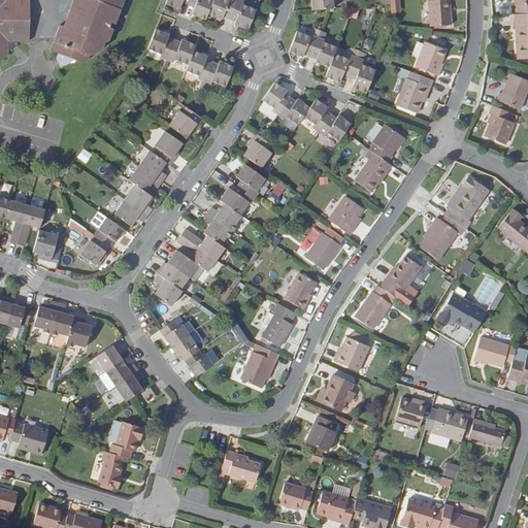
[(0,0),(0,58),(5,58),(9,55),(9,52),(13,52),(20,46),(20,41),(30,42),(30,0),(0,0)]
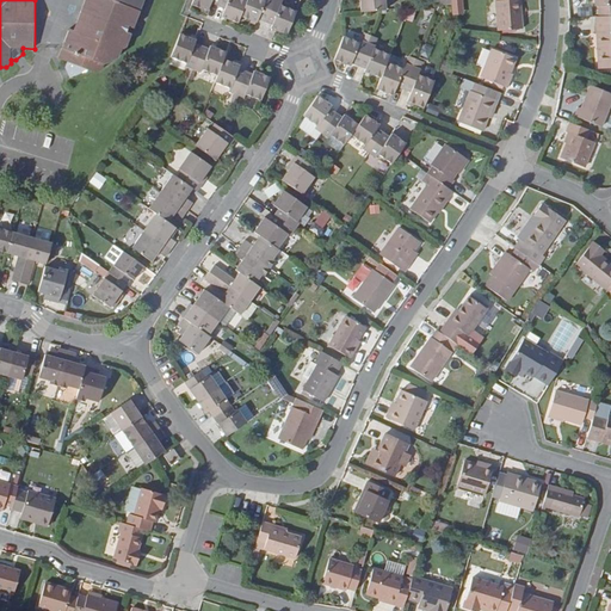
[(85,0),(73,31),(69,30),(57,59),(67,62),(65,67),(69,78),(82,73),(94,75),(103,72),(105,66),(118,60),(121,50),(125,47),(144,0),(85,0)]
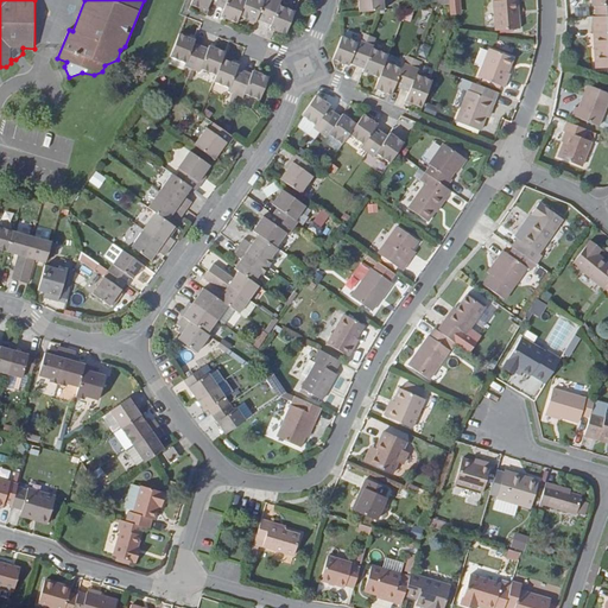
[(219,6),(220,0),(192,0),(191,5),(208,12),(211,4),(219,6)]
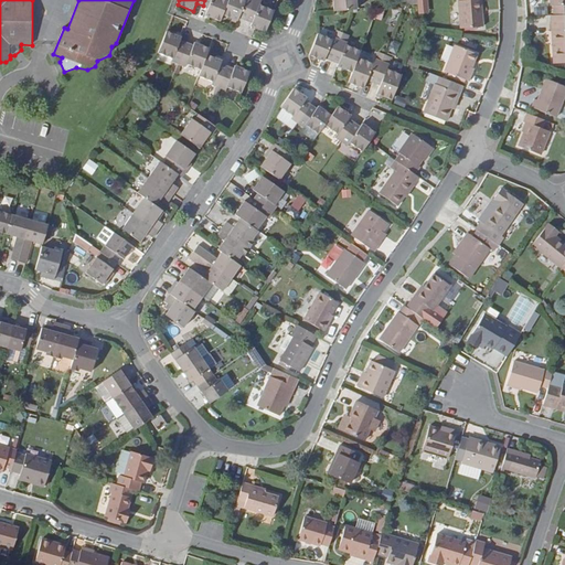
[(204,0),(203,6),(209,9),(206,16),(221,21),(224,14),(230,0),(228,0),(204,0)]
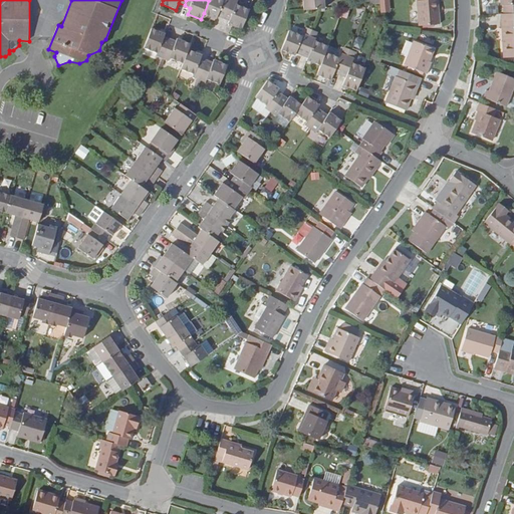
[(219,16),(224,18),(231,0),(209,0),(204,13),(217,19),(219,16)]
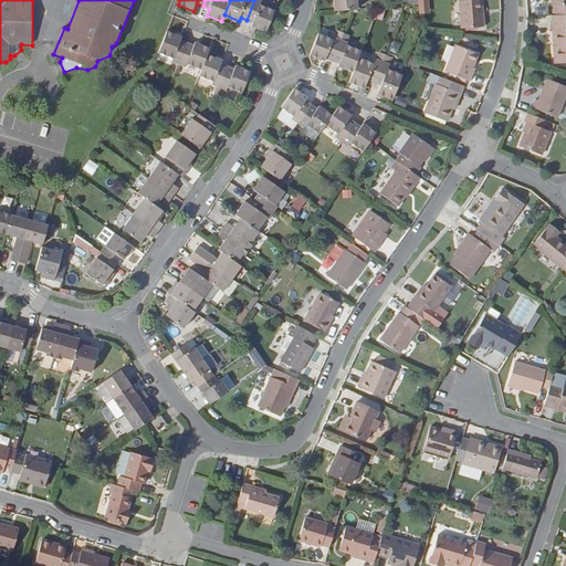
[(262,2),(258,0),(254,0),(247,20),(253,23),(252,27),(268,32),(275,11),(261,6),(262,2)]
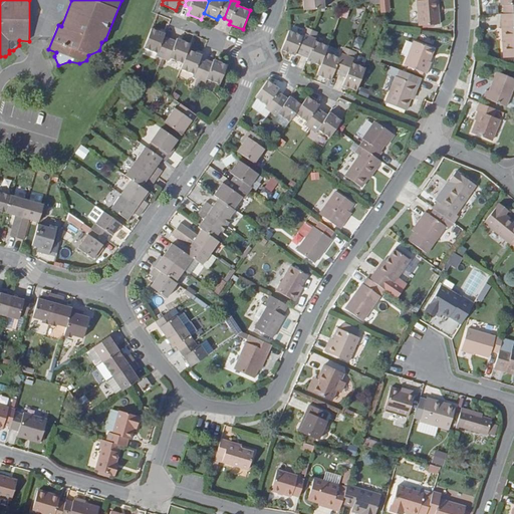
[(303,0),(305,10),(321,9),(326,9),(324,0),(303,0)]
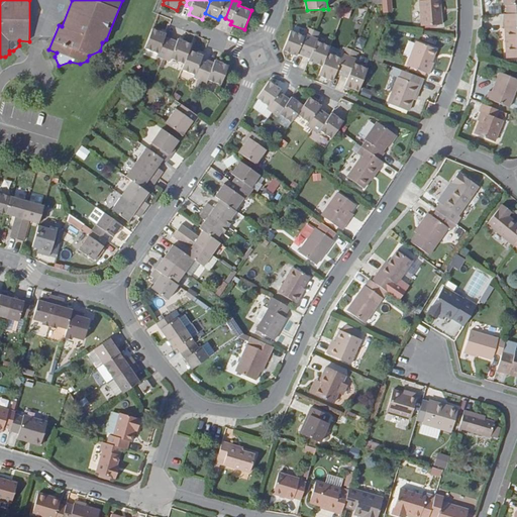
[(382,0),(383,12),(392,12),(391,0),(382,0)]
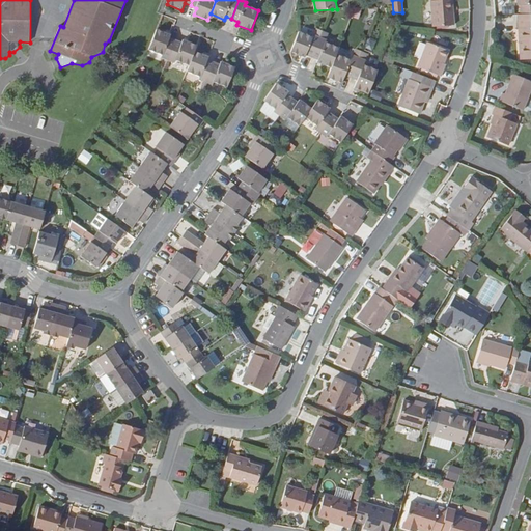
[(435,0),(436,1),(434,1),(436,27),(456,25),(454,0),(435,0)]
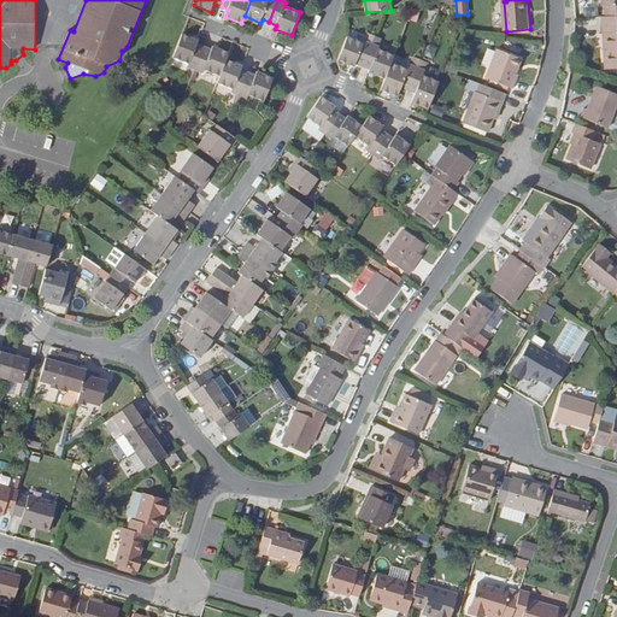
[(606,6),(607,16),(616,15),(616,0),(603,0),(604,5),(606,6)]
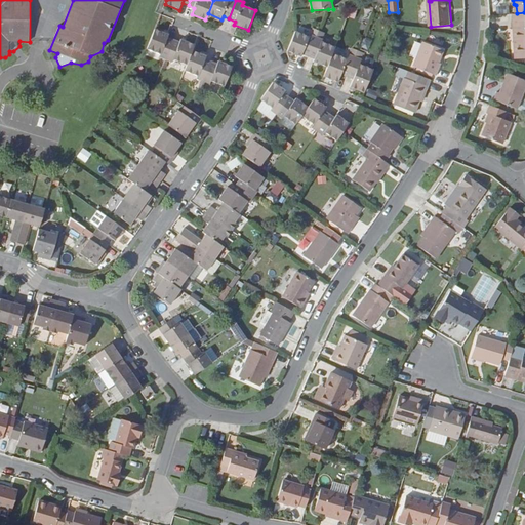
[(524,12),(517,13),(514,13),(516,58),(524,57),(524,12)]
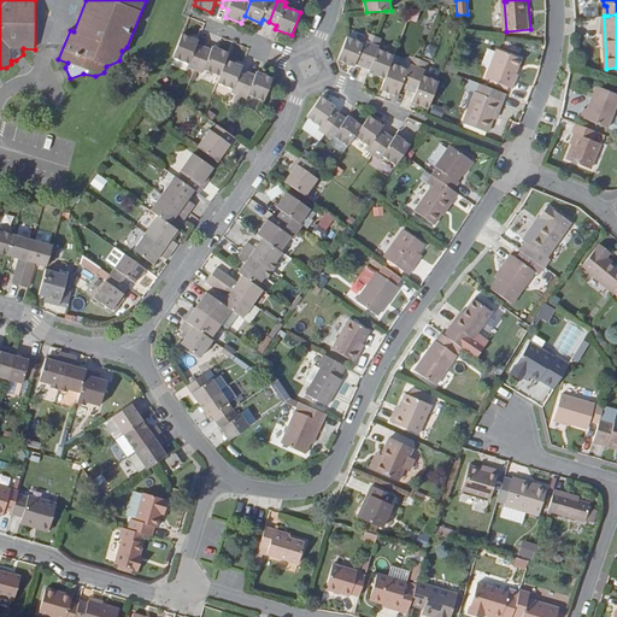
[(189,66),(197,70),(205,47),(198,43),(199,41),(183,35),(174,58),(189,64),(189,66)]
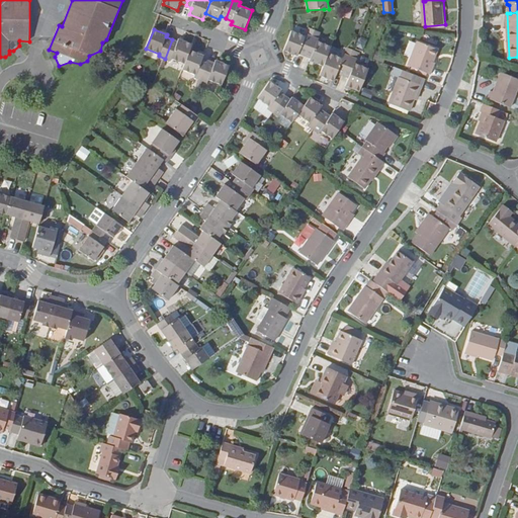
[(299,53),(306,55),(313,36),(307,33),(306,35),(292,30),(284,51),(298,56),(299,53)]
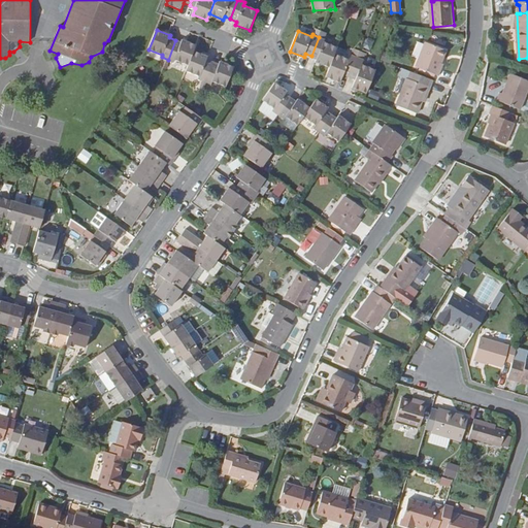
[(317,61),(330,67),(335,54),(338,47),(324,42),(325,39),(319,37),(311,56),(318,59),(317,61)]
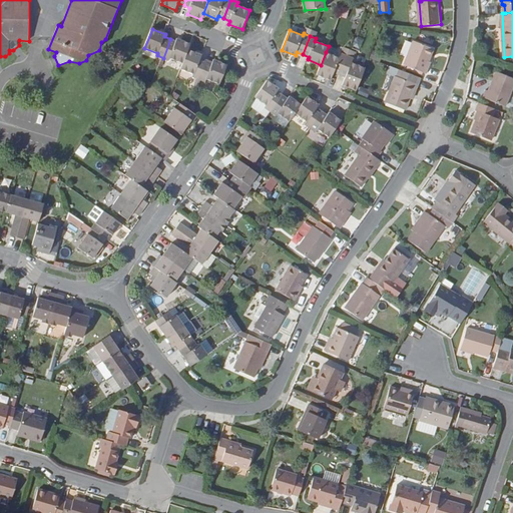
[(356,36),(354,47),(361,49),(364,38),(356,36)]
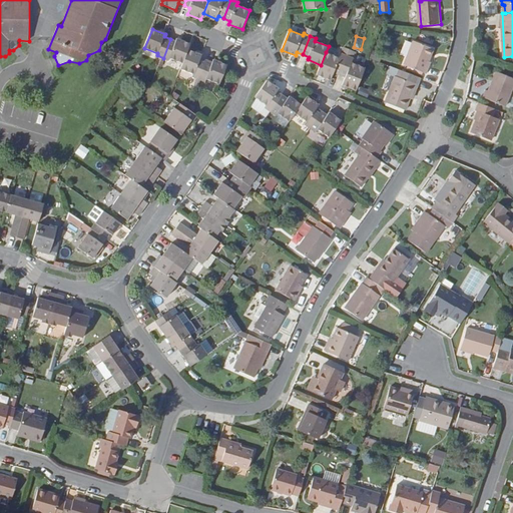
[(176,41),(170,39),(163,58),(169,61),(170,58),(183,63),(188,50),(191,44),(177,39),(176,41)]
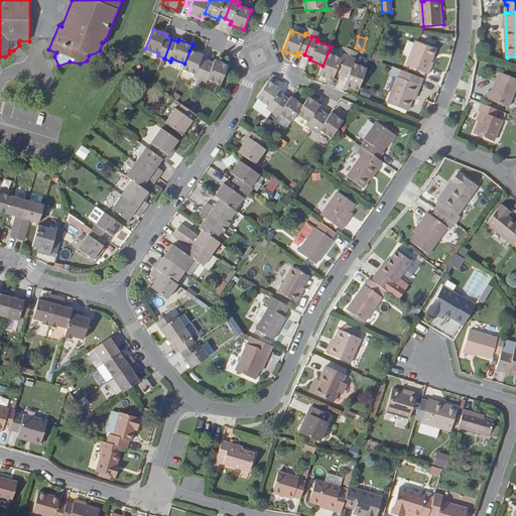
[(437,49),(418,41),(408,66),(431,75),(435,62),(432,62),(437,49)]
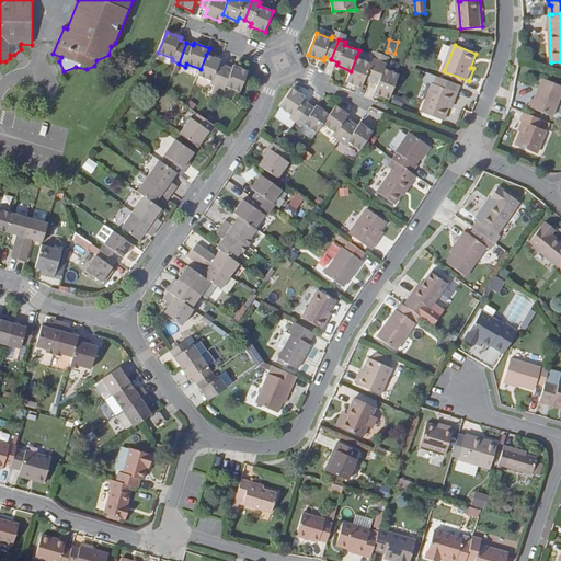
[(212,84),(218,87),(227,66),(220,64),(221,60),(206,55),(198,76),(214,81),(212,84)]
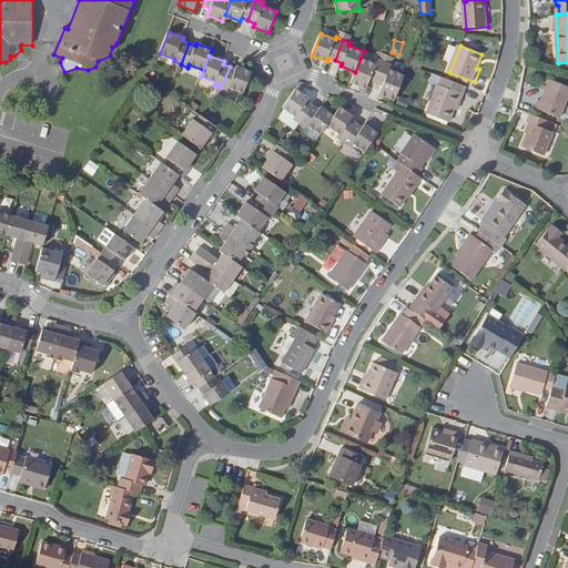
[(368,83),(375,87),(385,61),(378,59),(376,64),(361,58),(355,72),(351,82),(366,89),(368,83)]
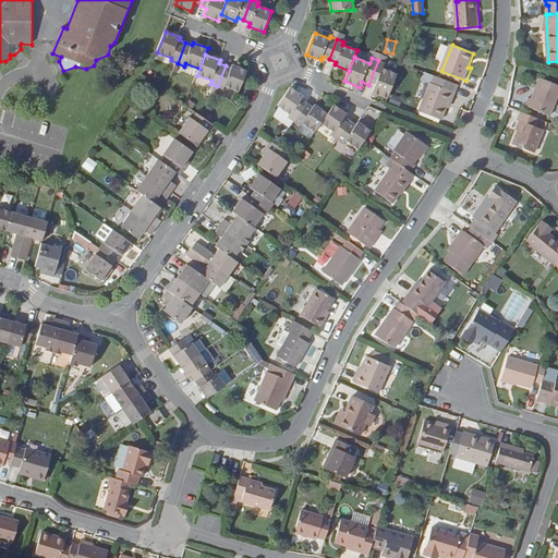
[(385,63),(378,60),(368,85),(375,87),(373,93),(388,98),(398,74),(384,69),(385,63)]
